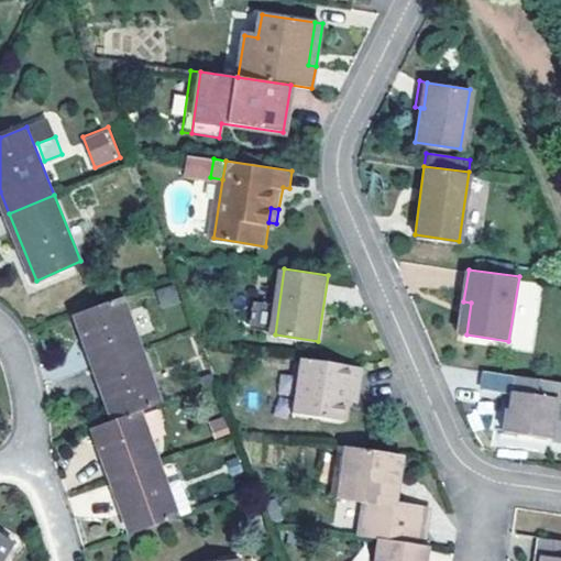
[(182,299),(176,283),(160,288),(166,305),(182,299)]
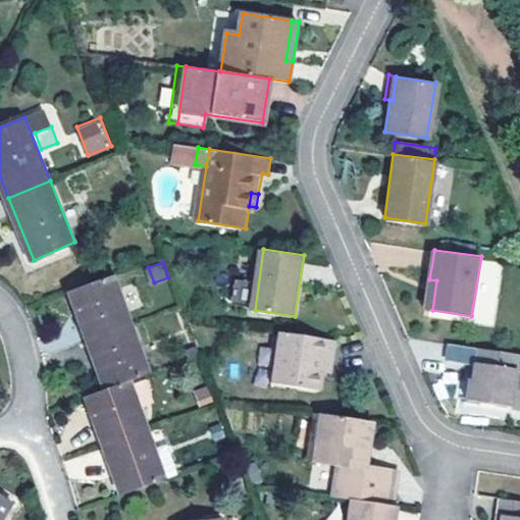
[(115,273),(70,290),(89,340),(133,324),(115,273)]
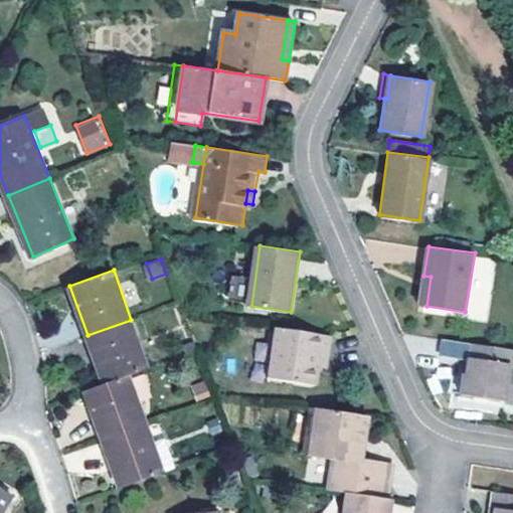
[(431,277),(423,276),(419,305),(426,306),(431,277)]
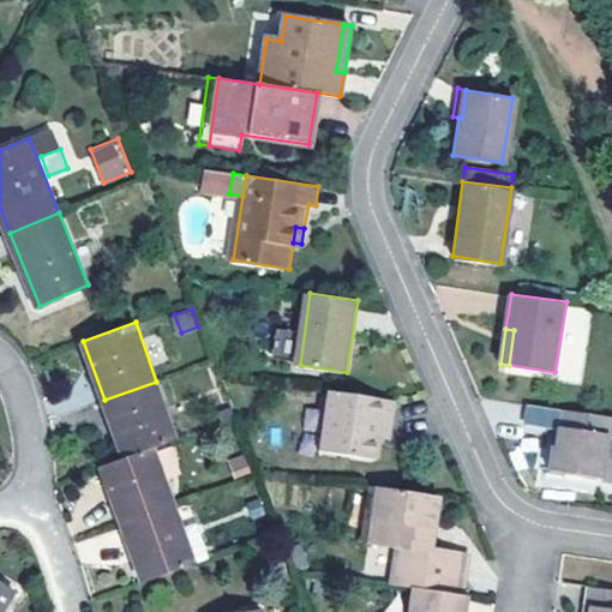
[(156,382),(105,400),(126,456),(155,447),(177,439),(156,382)]
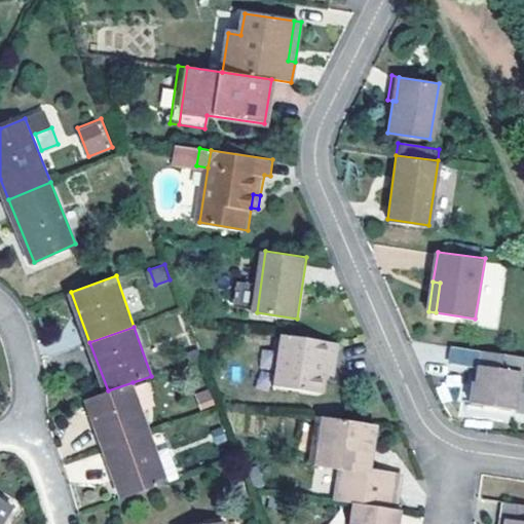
[(324,393),(327,372),(330,358),(336,359),(339,359),(341,341),(284,333),(275,385),(324,393)]
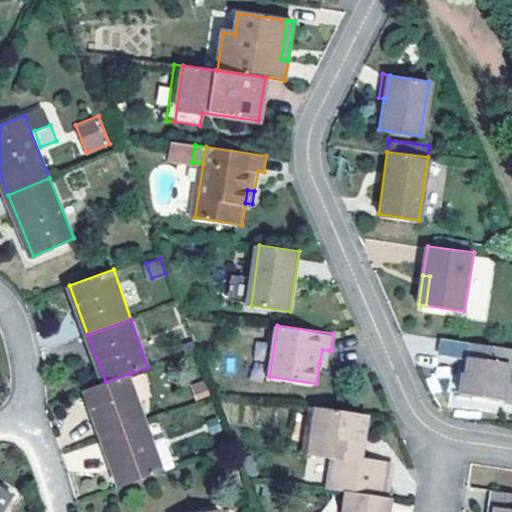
[(511,348),(472,342),(468,374),(465,373),(462,395),(506,401),(511,365),(511,348)]
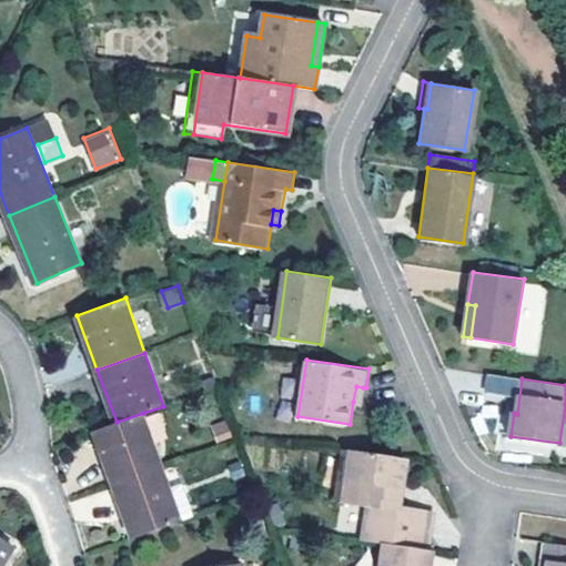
[(356,386),(353,402),(361,403),(363,387),(356,386)]
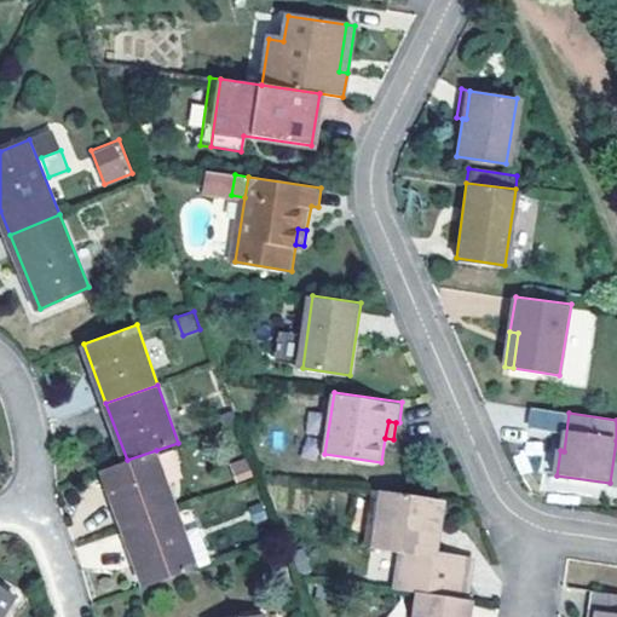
[(127,460),(105,468),(126,526),(178,508),(156,450),(127,460)]
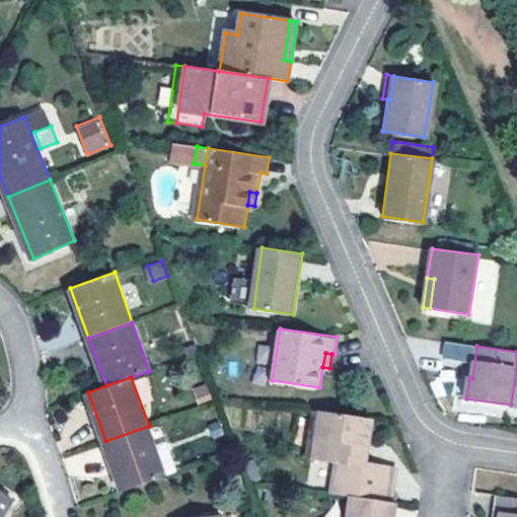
[(216,397),(211,382),(199,386),(204,401),(216,397)]
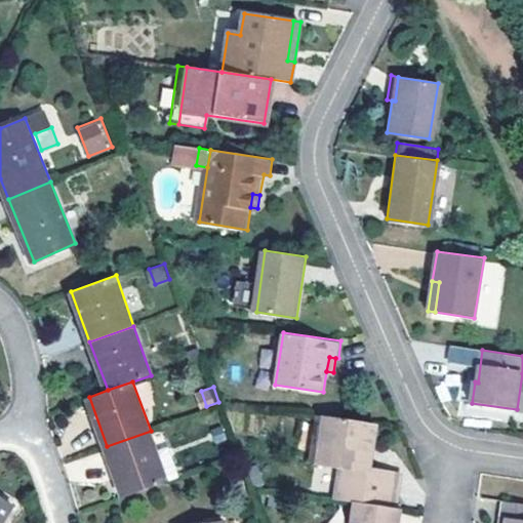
[(370,467),(377,424),(322,415),(315,461),(345,467),(339,499),(360,503),(388,507),(394,471),(370,467)]
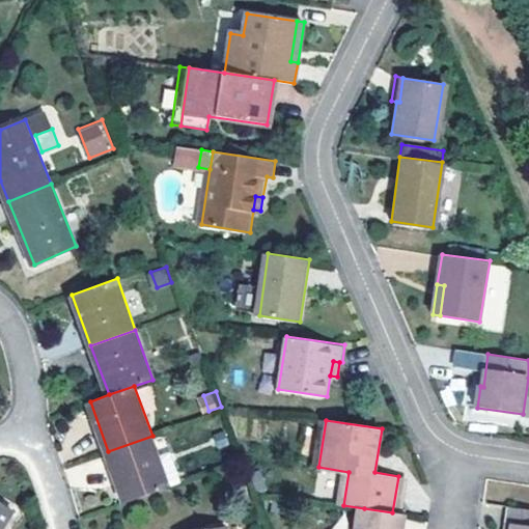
[(152,436),(108,451),(127,502),(171,486),(152,436)]
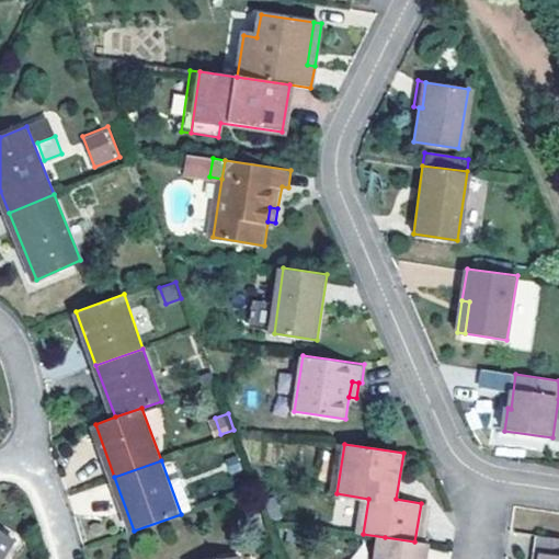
[(263,523),(259,511),(248,514),(252,527),(263,523)]
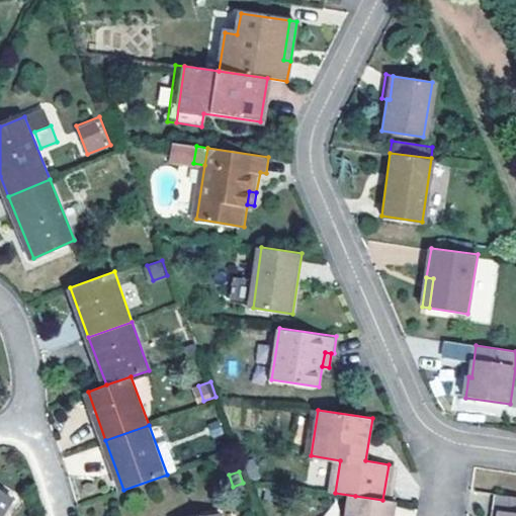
[(0,488),(0,515),(1,515),(14,496),(0,488)]
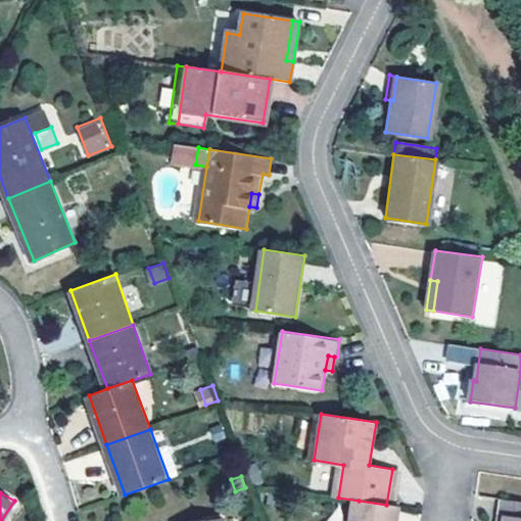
[(509,520),(508,520),(520,520),(520,502),(506,500),(503,519),(509,520)]
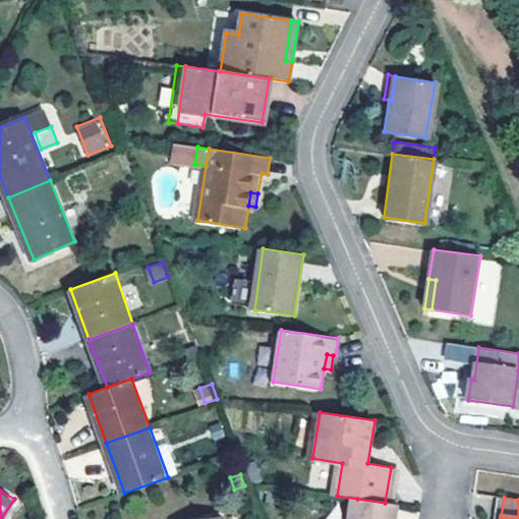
[(392,518),(395,504),(385,503),(357,499),(353,518),(392,518)]
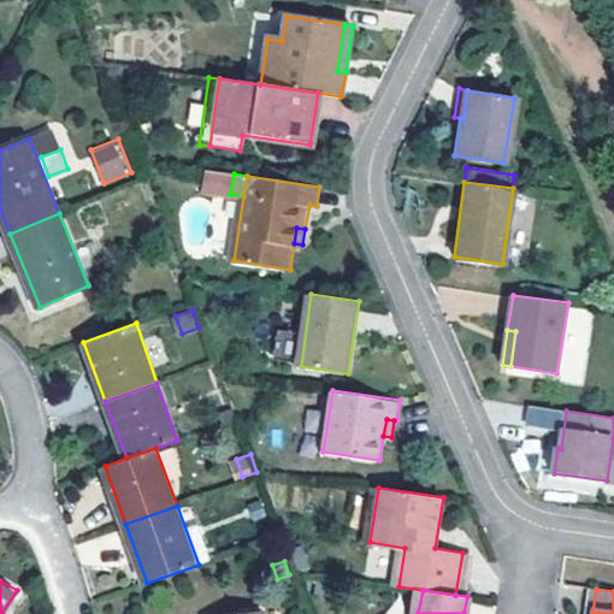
[(494,613),(495,602),(471,601),(470,613),(494,613)]
